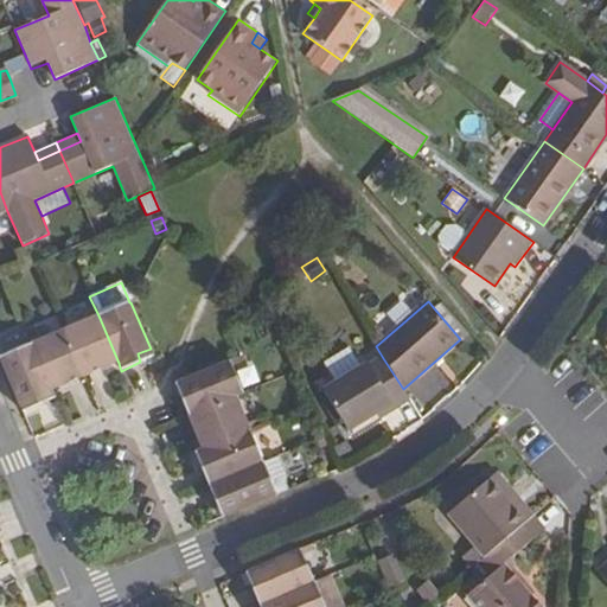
[(98,315),(64,330),(81,369),(96,363),(100,371),(119,363),(98,315)]
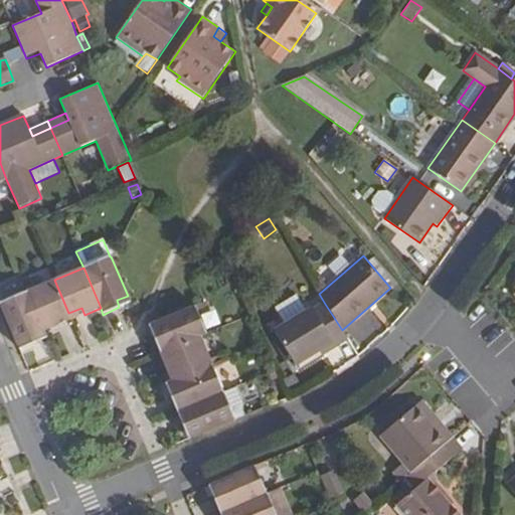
[(54,280),(26,292),(44,332),(59,325),(57,318),(68,313),(54,280)]
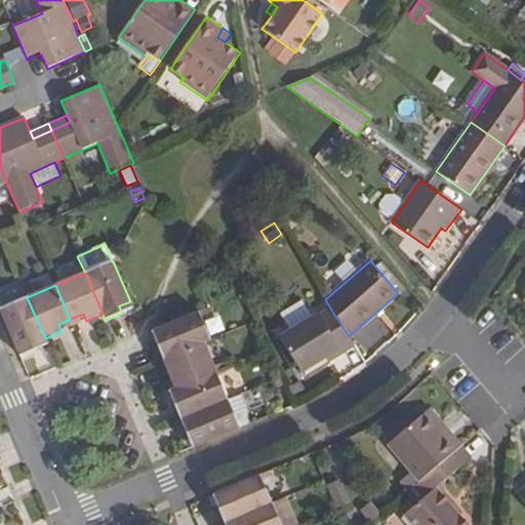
[(27,297),(0,309),(0,310),(16,349),(28,346),(31,352),(47,345),(45,338),(27,297)]
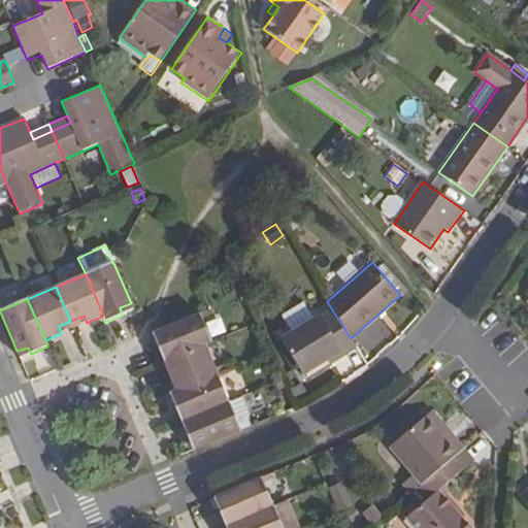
[(131,303),(120,307),(122,315),(134,310),(131,303)]
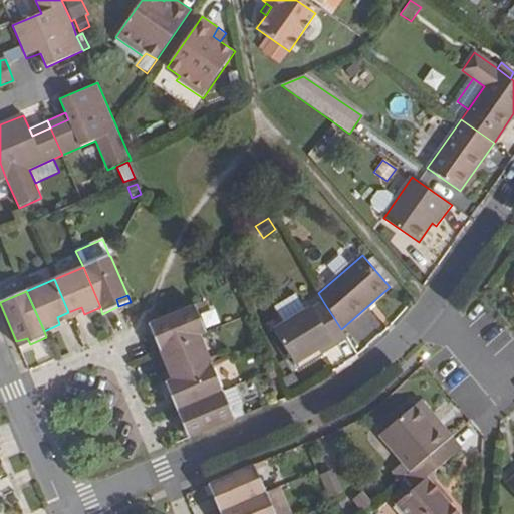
[(274,331),(294,365),(321,349),(332,341),(335,345),(347,339),(341,329),(324,303),(313,309),(312,308),(274,331)]
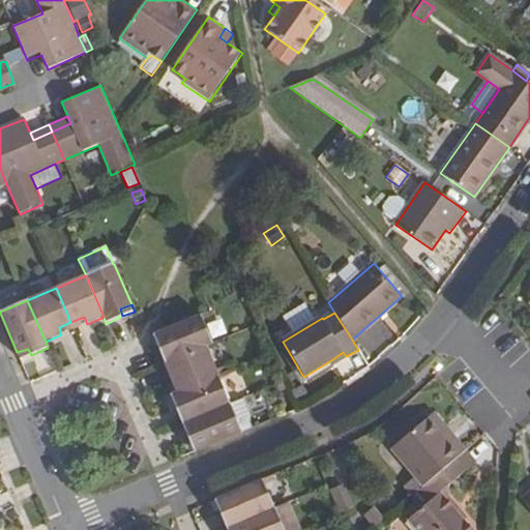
[(167,340),(157,344),(166,363),(207,346),(213,343),(201,315),(163,330),(167,340)]
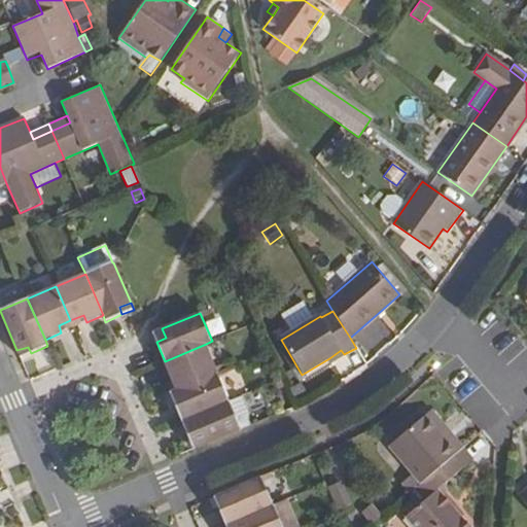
[(83,315),(70,320),(73,327),(86,322),(83,315)]
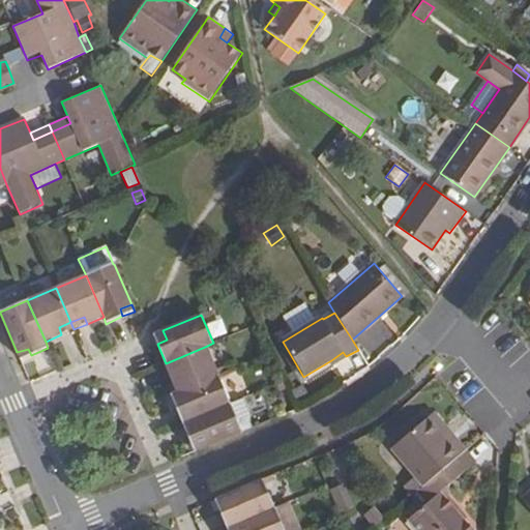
[(70,322),(59,327),(61,334),(74,329),(70,322)]
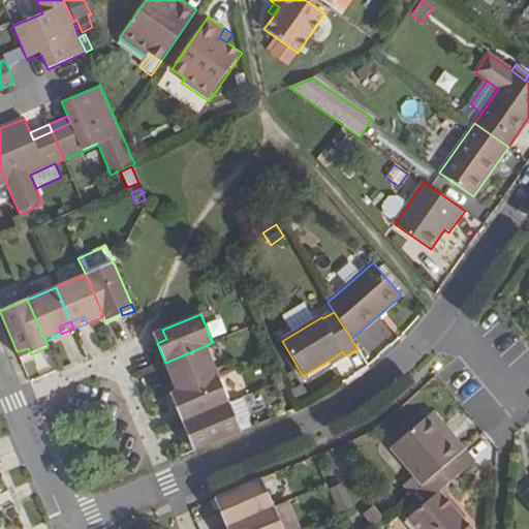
[(162,330),(153,334),(157,343),(166,339),(162,330)]
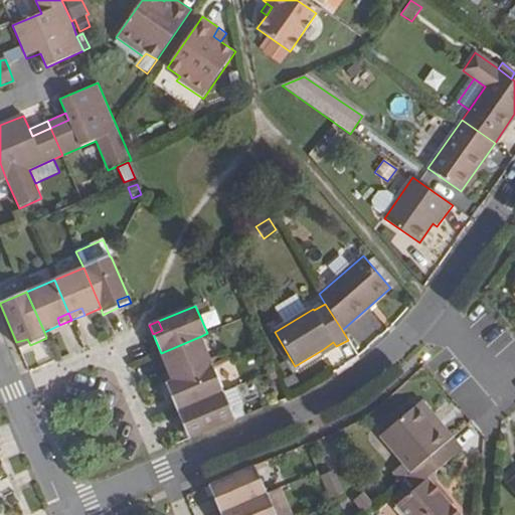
[(201,336),(161,353),(173,380),(175,380),(211,364),(213,363),(201,336)]
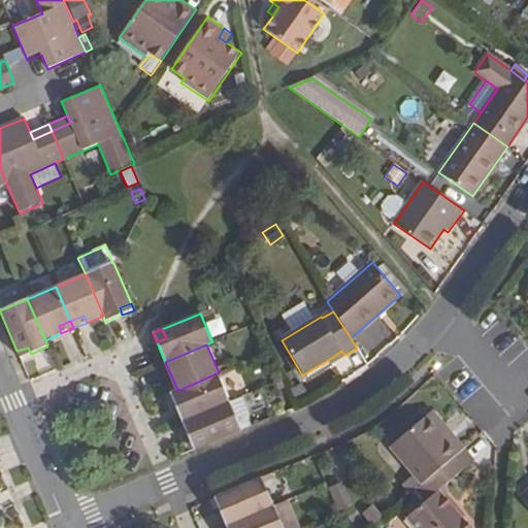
[(28,348),(17,351),(20,358),(31,354),(28,348)]
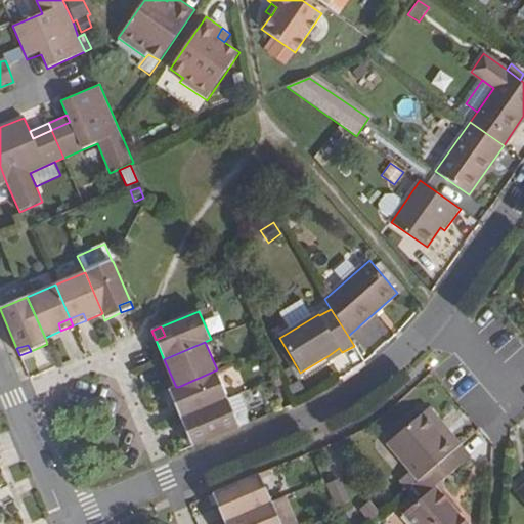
[(339,348),(328,356),(331,360),(342,352),(339,348)]
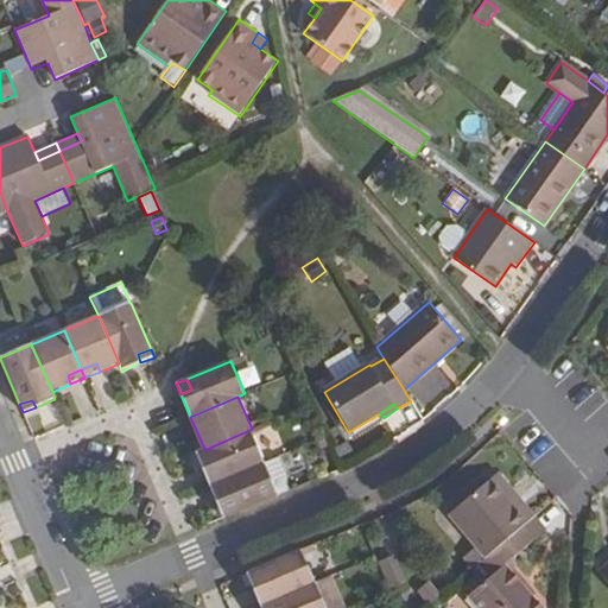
[(207,449),(211,460),(201,464),(210,487),(265,463),(249,430),(207,449)]
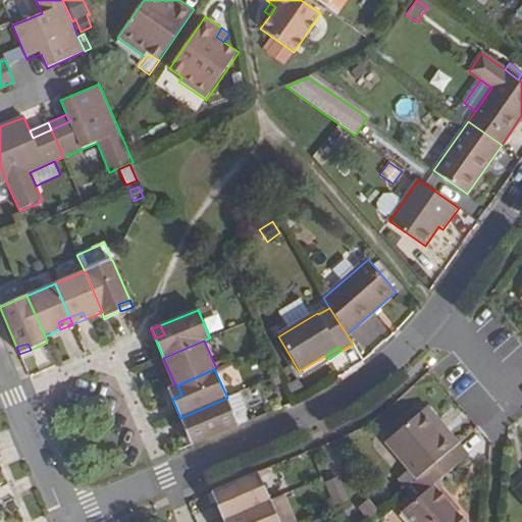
[(175,385),(168,389),(172,399),(181,395),(177,385),(175,385)]
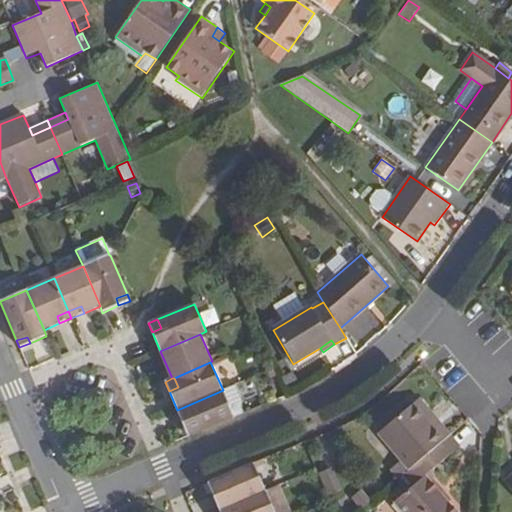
[(242,401),(235,385),(223,390),(234,418),(243,414),(241,408),(242,401)]
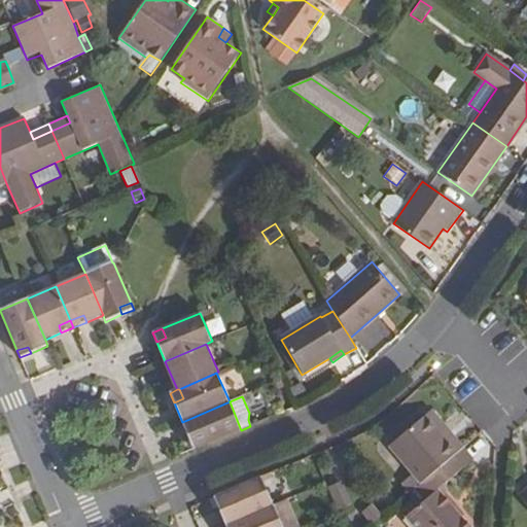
[(230,401),(182,422),(189,440),(199,435),(204,446),(241,430),(230,401)]
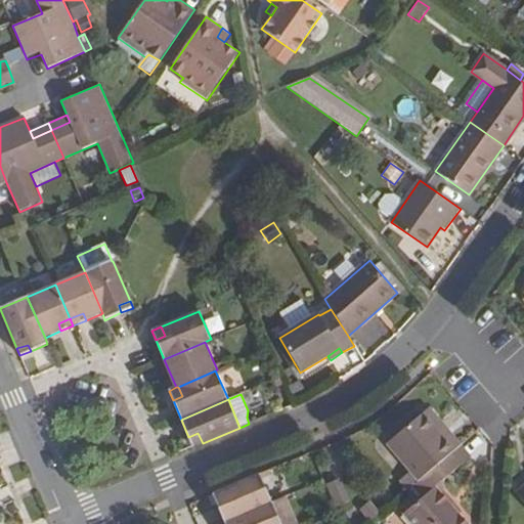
[(429,408),(423,413),(433,426),(439,421),(429,408)]
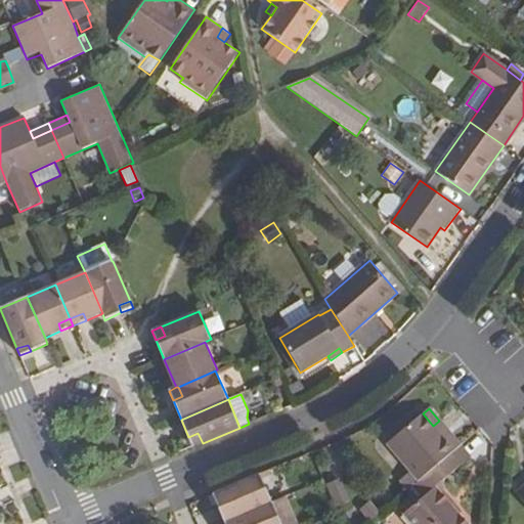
[(411,472),(401,481),(408,489),(412,485),(460,445),(439,421),(433,426),(423,413),(388,443),(411,472)]
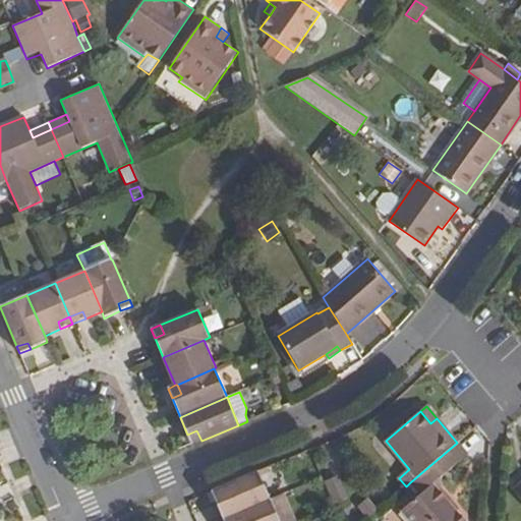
[(196,430),(187,435),(191,445),(201,441),(196,430)]
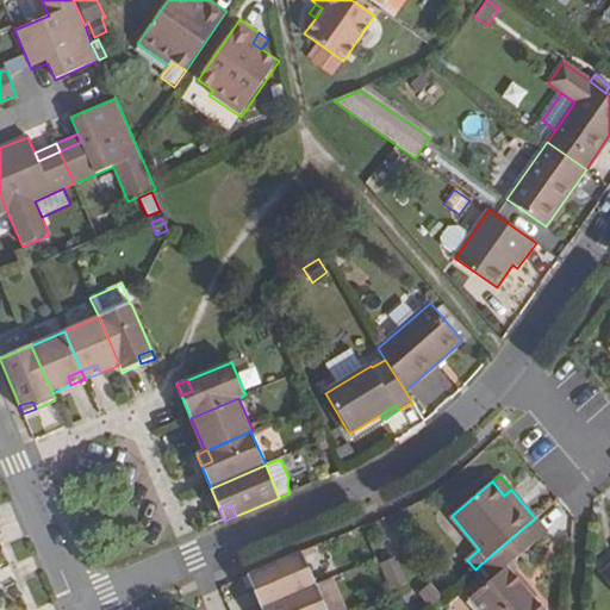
[(541,609),(506,567),(546,533),(535,518),(480,565),(492,579),(471,598),(480,609),(541,609)]
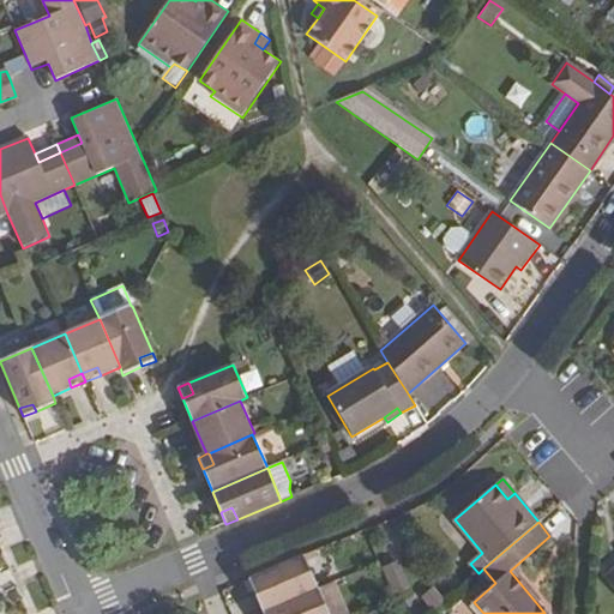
[(260,585),(252,588),(263,612),(317,589),(304,557),(256,576),(260,585)]
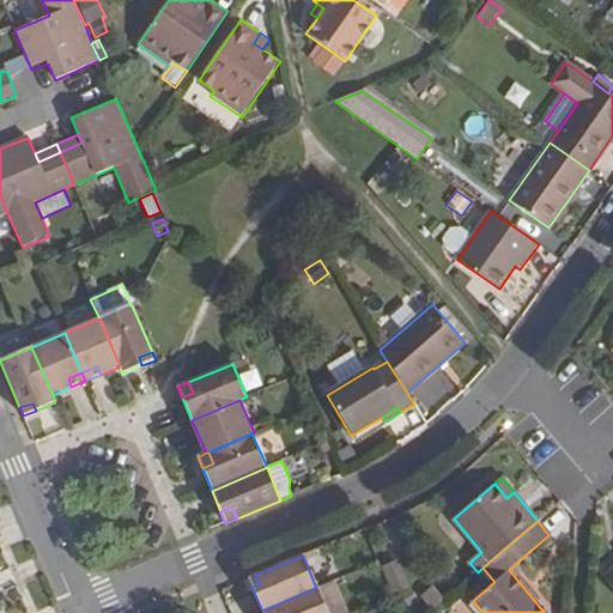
[(389,593),(407,586),(396,558),(377,566),(389,593)]
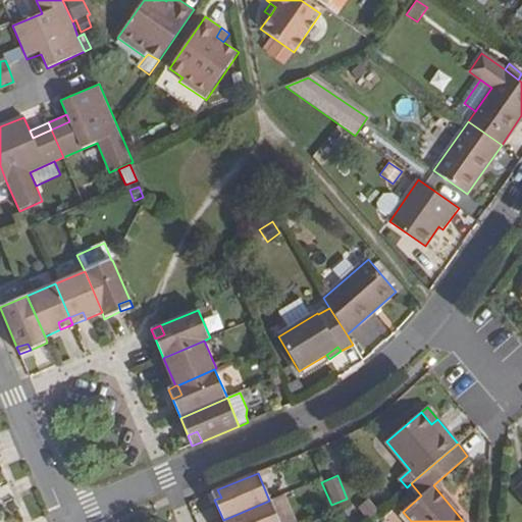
[(521,485),(513,493),(521,503),(521,485)]
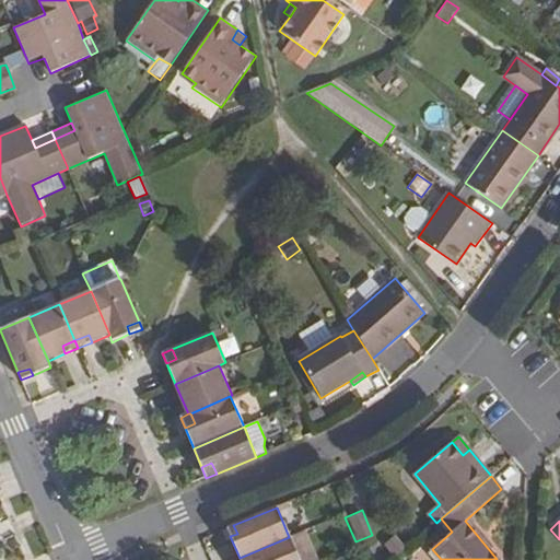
[(233,525),(226,529),(230,536),(237,534),(233,525)]
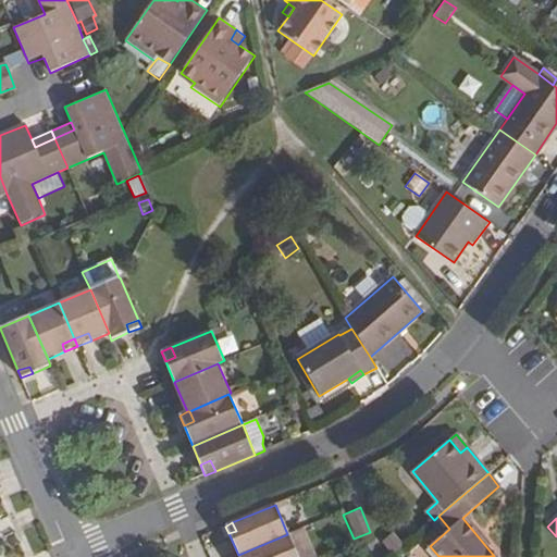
[(305,528),(287,534),(297,556),(317,556),(318,556),(305,528)]
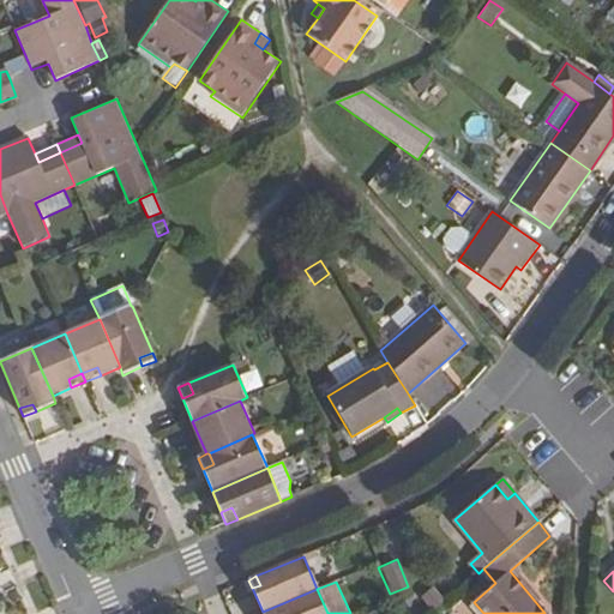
[(421,597),(432,609),(444,599),(433,587),(421,597)]
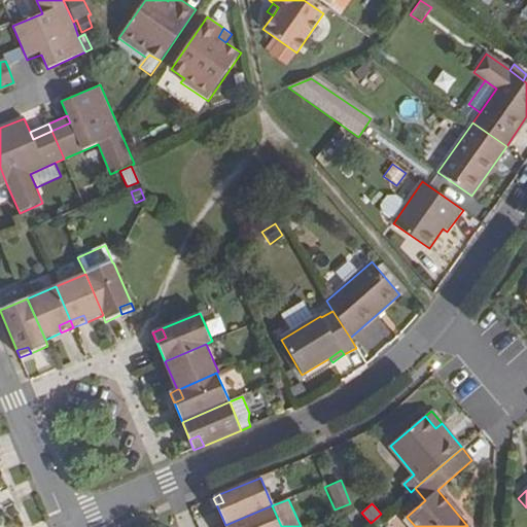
[(281,526),(272,505),(225,525),(225,526),(281,526)]
